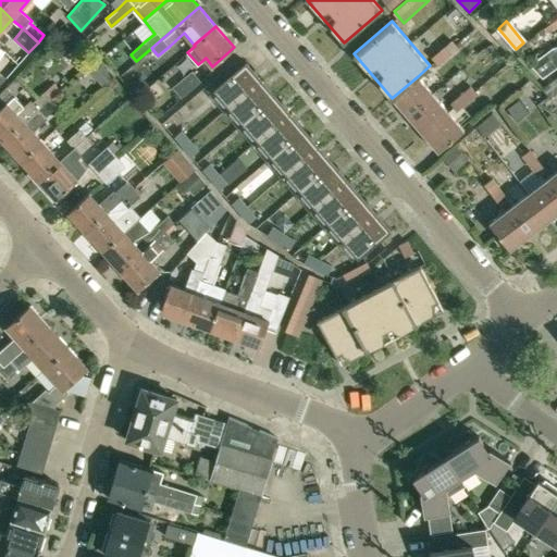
[(453,38),(432,57),(438,64),(459,46),(453,38)]
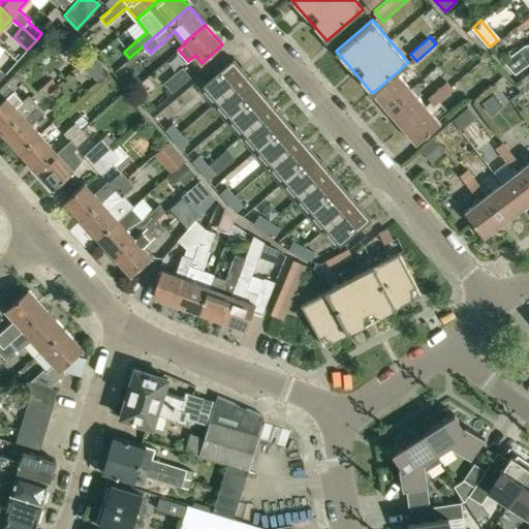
[(528,62),(528,43),(525,44),(503,61),(515,73),(528,62)]
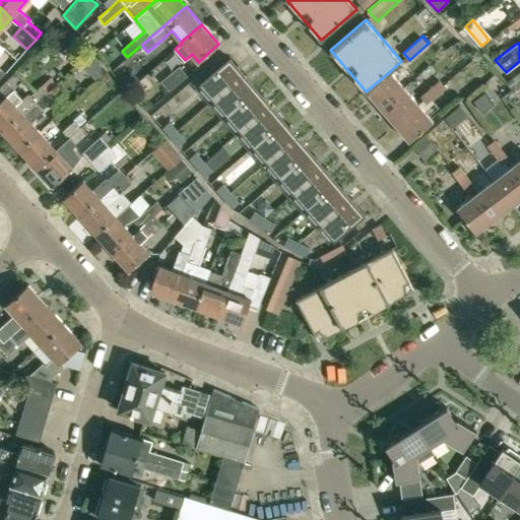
[(230,55),(197,83),(201,87),(203,86),(213,100),(243,73),(238,67),(239,66),(230,55)]
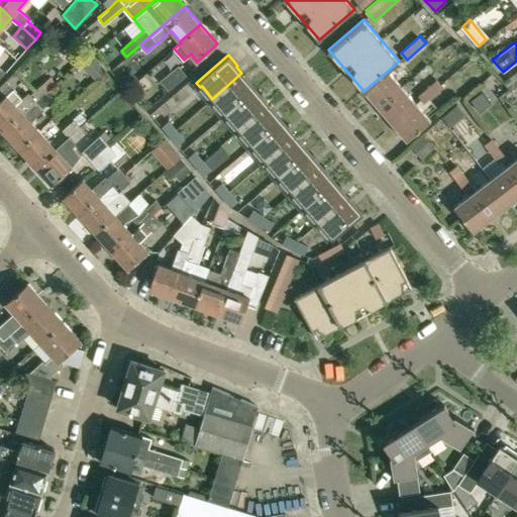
[(94,60),(85,69),(95,80),(102,73),(104,71),(97,63),(94,60)]
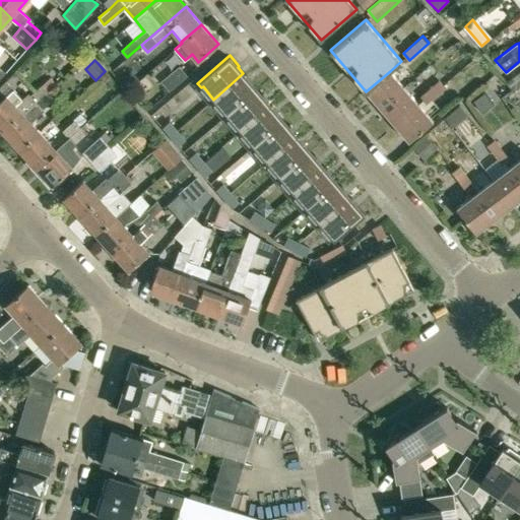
[(170,90),(188,75),(179,65),(160,80),(170,90)]
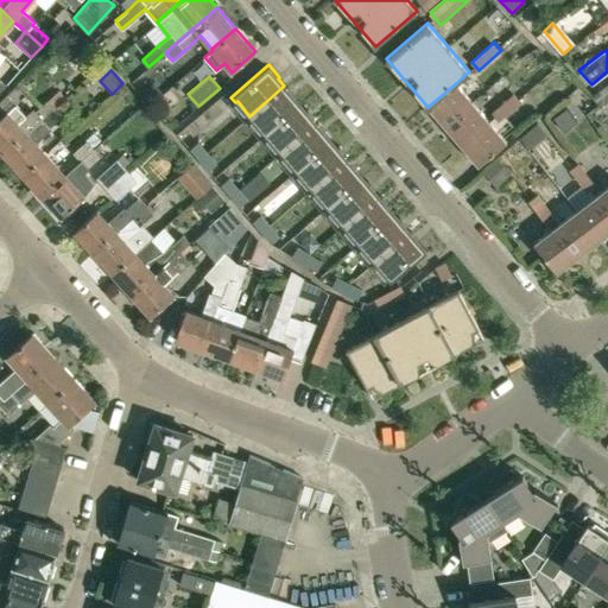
[(607,97),(607,81),(593,93),(601,103),(607,97)]
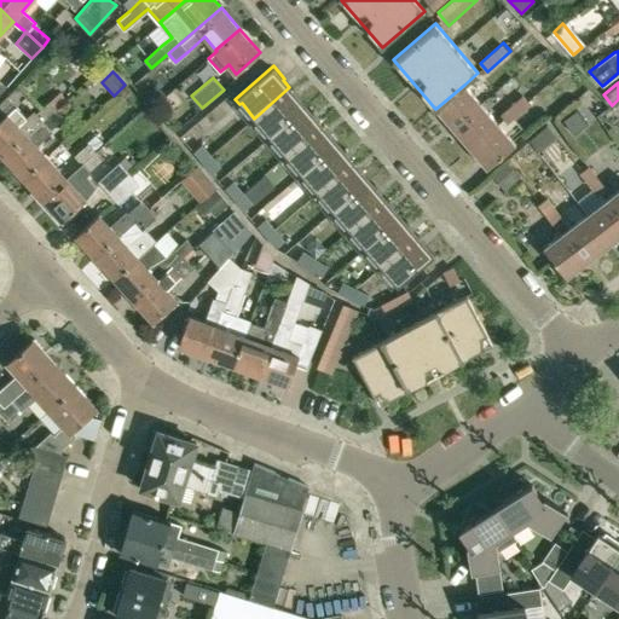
[(452,129),(481,104),(464,85),(435,109),(452,129)]
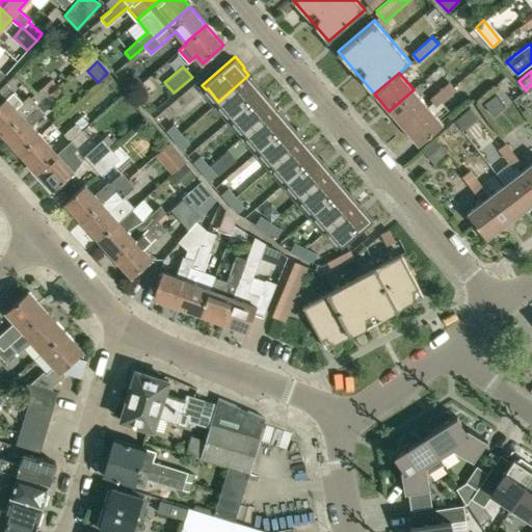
[(248,75),(218,102),(232,117),(262,91),(248,75)]
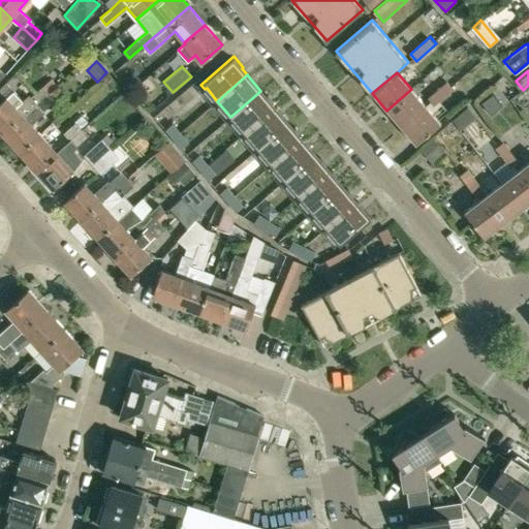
[(0,130),(3,133),(48,92),(57,84),(51,78),(30,96),(27,93),(21,98),(12,91),(13,90),(6,82),(0,88),(0,130)]
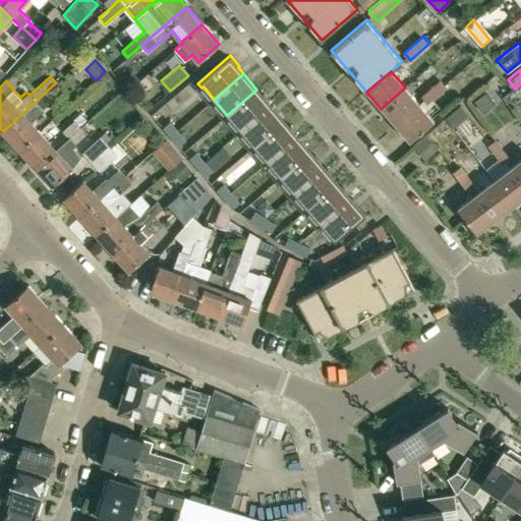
[(441,79),(421,97),(427,104),(447,87),(441,79)]
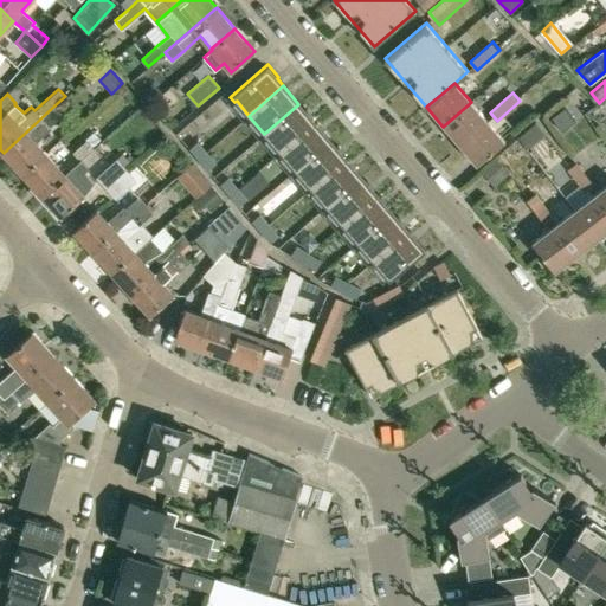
[(459,146),(488,121),(471,102),(443,127),(459,146)]
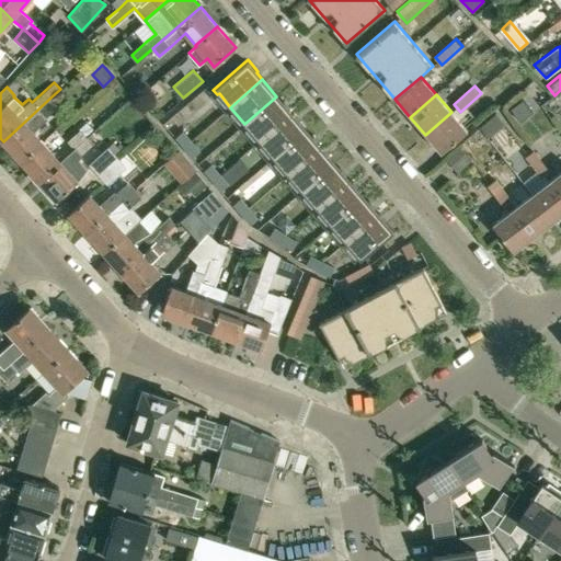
[(276,96),(244,124),(259,140),(292,113),(276,96)]
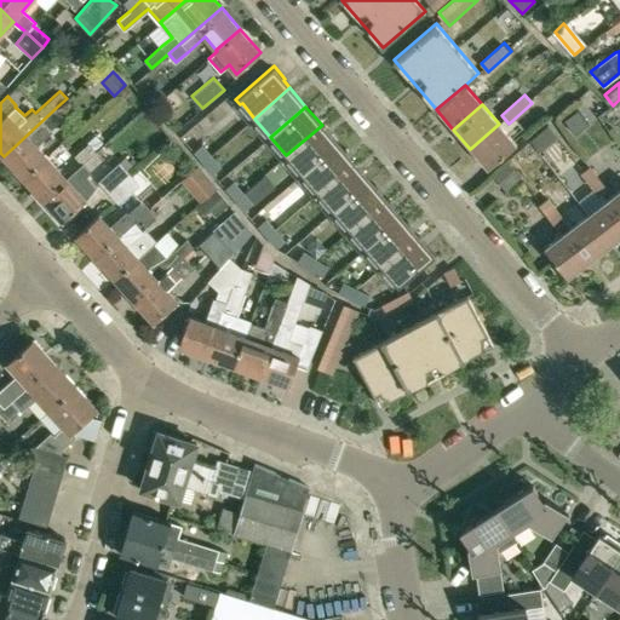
[(51,130),(50,128),(63,116),(56,108),(4,156),(22,177),(46,155),(35,143),(51,130)]
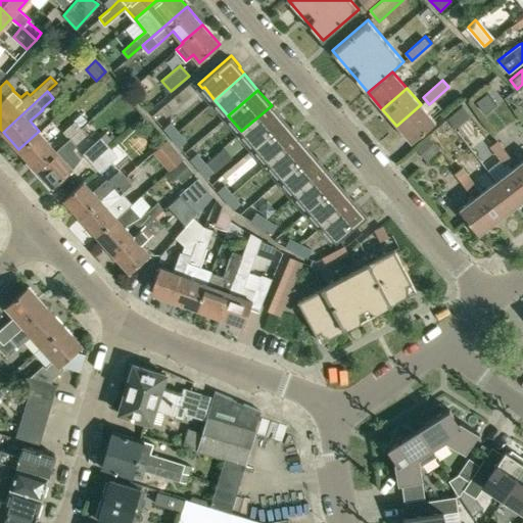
[(486,93),(476,101),(485,113),(495,104),(486,93)]
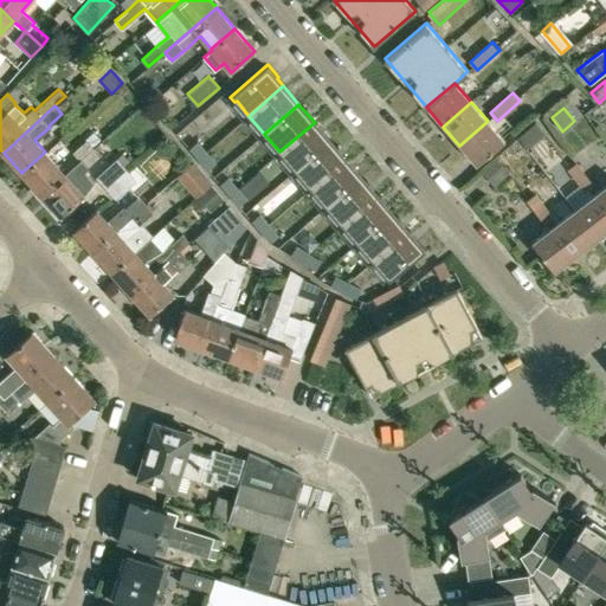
[(488,121),(459,146),(476,166),(504,141),(488,121)]
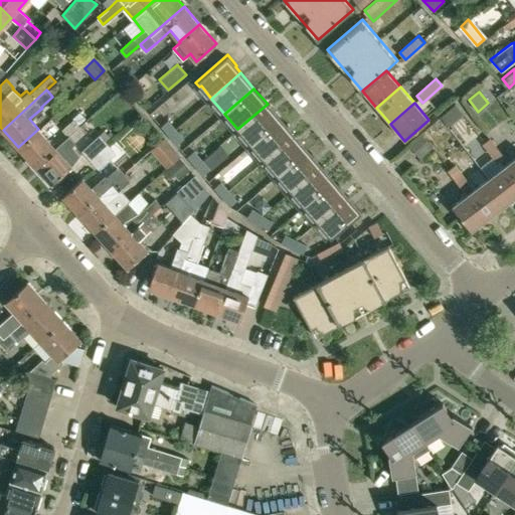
[(268,104),(237,129),(251,145),(281,119),(268,104)]
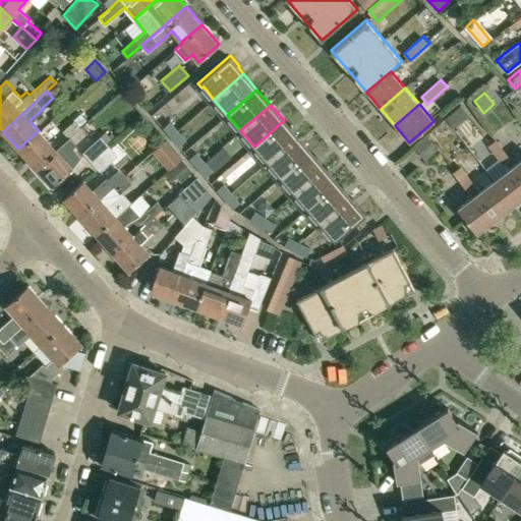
[(73,119),(79,127),(87,120),(80,113),(73,119)]
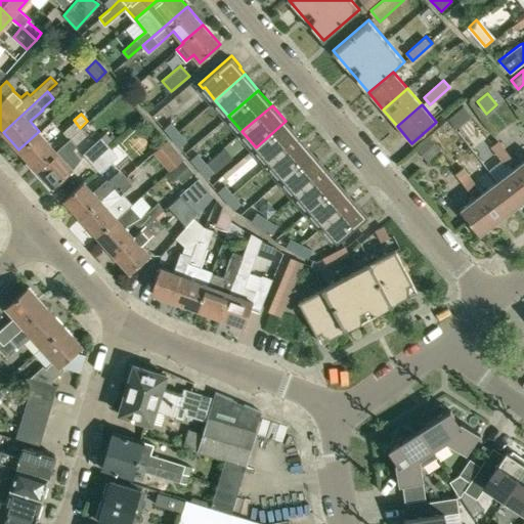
[(286,121),(256,147),(269,163),(299,137),(286,121)]
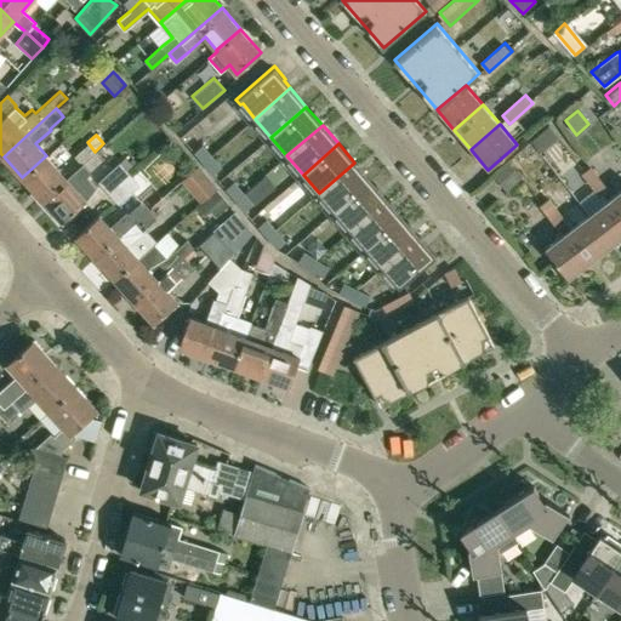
[(81,163),(95,152),(89,144),(75,157),(81,163)]
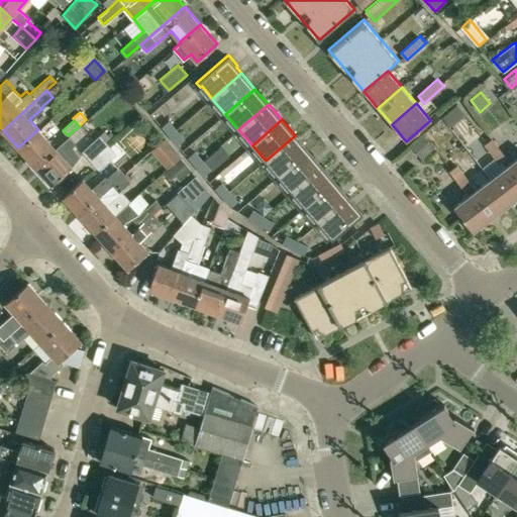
[(168,122),(162,127),(169,136),(175,131),(168,122)]
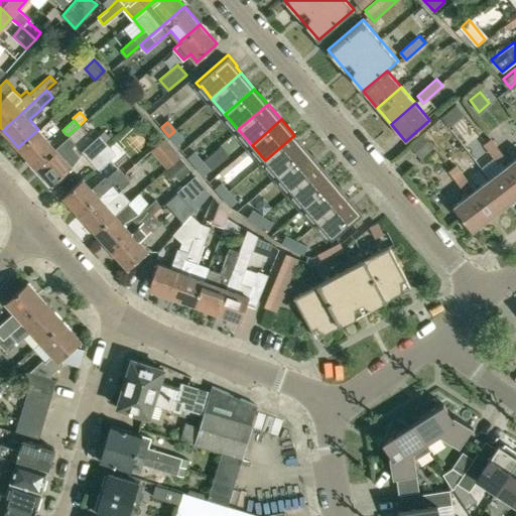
[(85,133),(79,126),(68,135),(74,143),(85,133)]
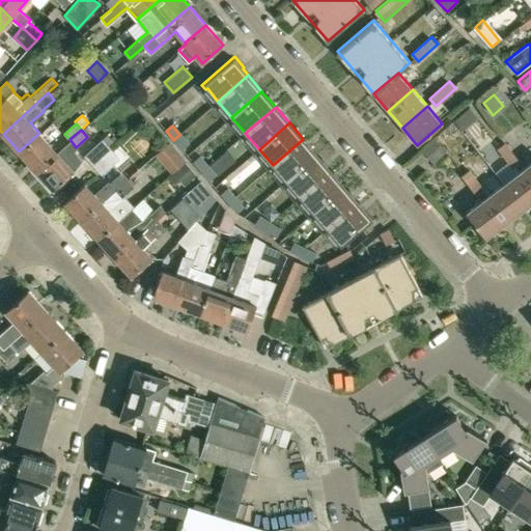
[(35,170),(56,151),(39,133),(19,151),(35,170)]
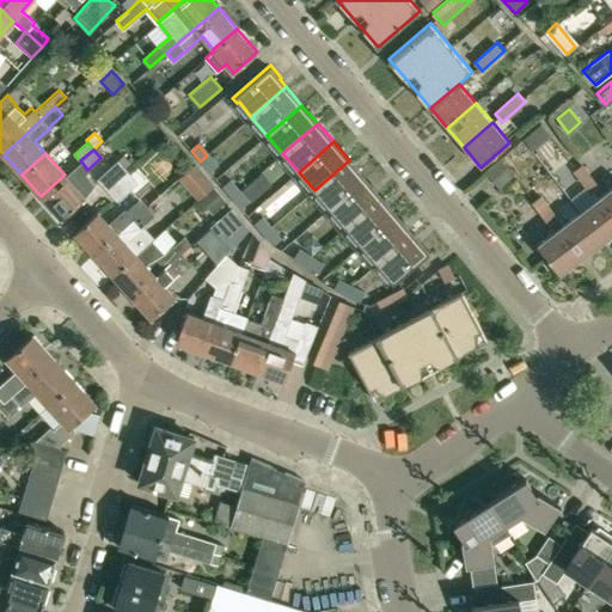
[(207,155),(200,161),(209,172),(216,166),(207,155)]
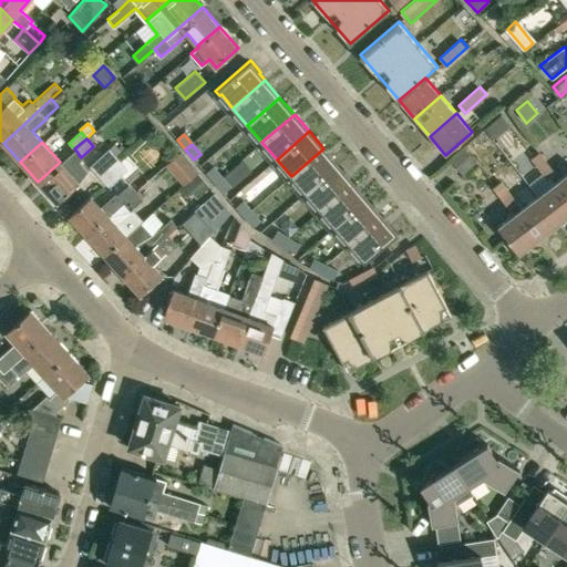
[(117,158),(107,147),(89,165),(99,176),(117,158)]
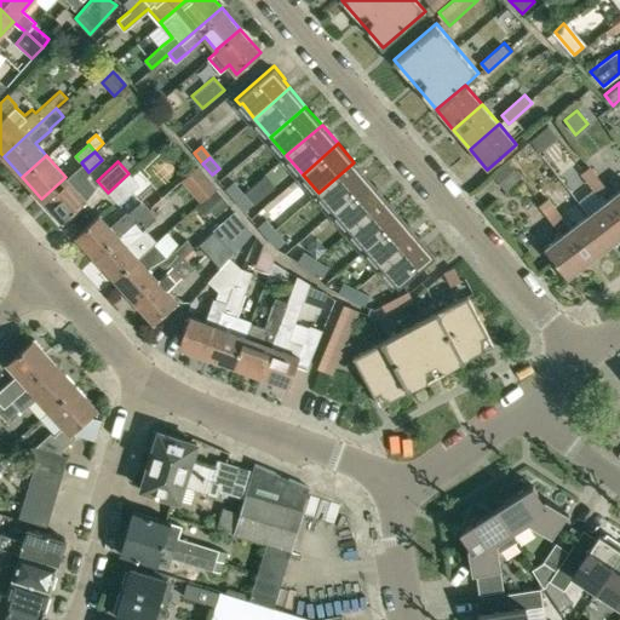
[(354,162),(319,193),(334,211),(369,181),(354,162)]
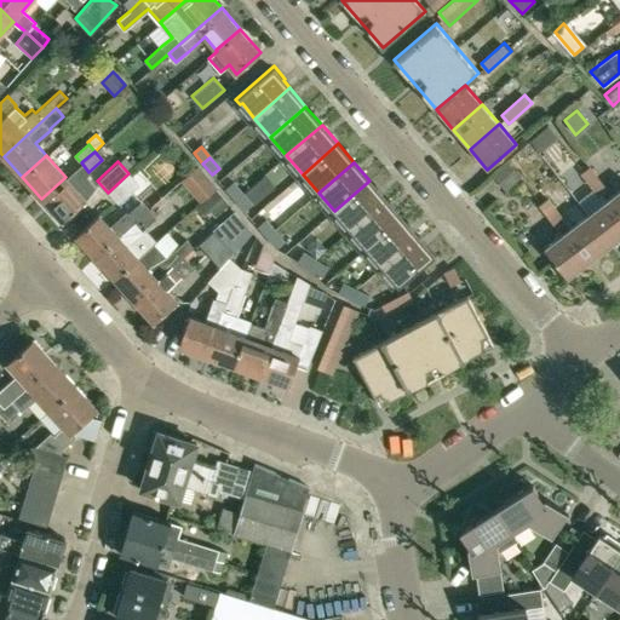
[(521,177),(509,164),(495,177),(506,189),(521,177)]
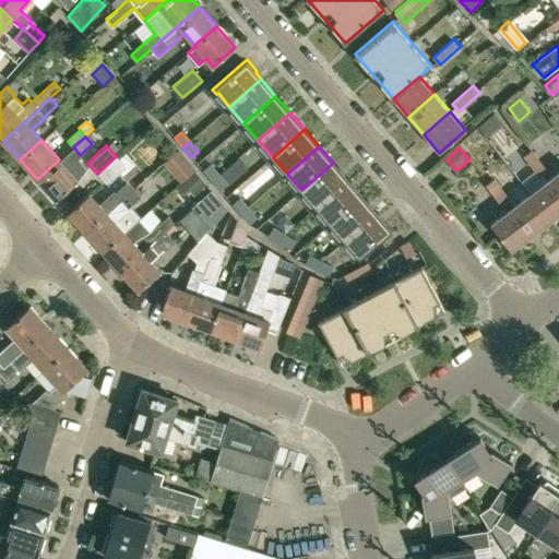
[(534,162),(537,158),(532,149),(523,155),(533,167),(536,165),(534,162)]
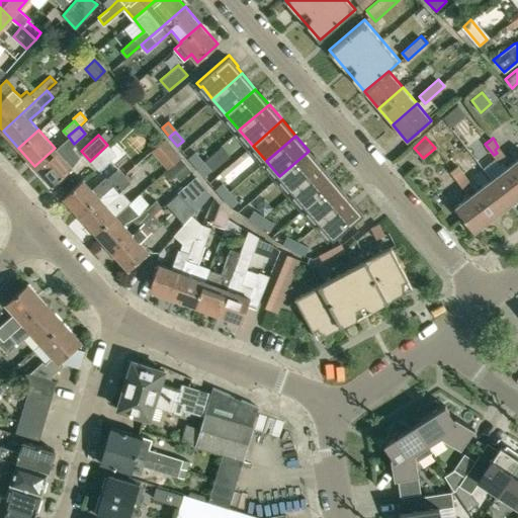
[(166,170),(167,169),(180,157),(164,140),(150,152),(166,170)]
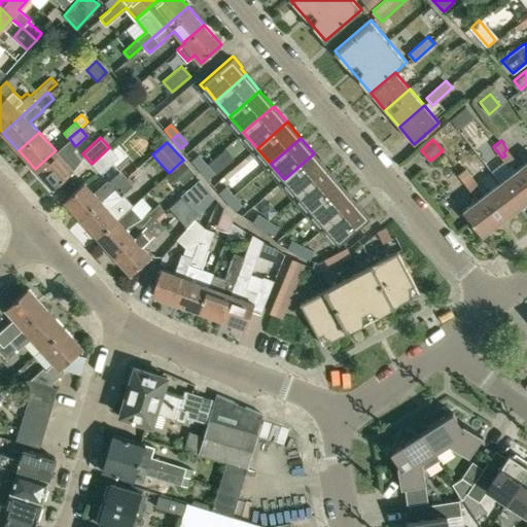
[(109,147),(92,164),(101,174),(118,157),(109,147)]
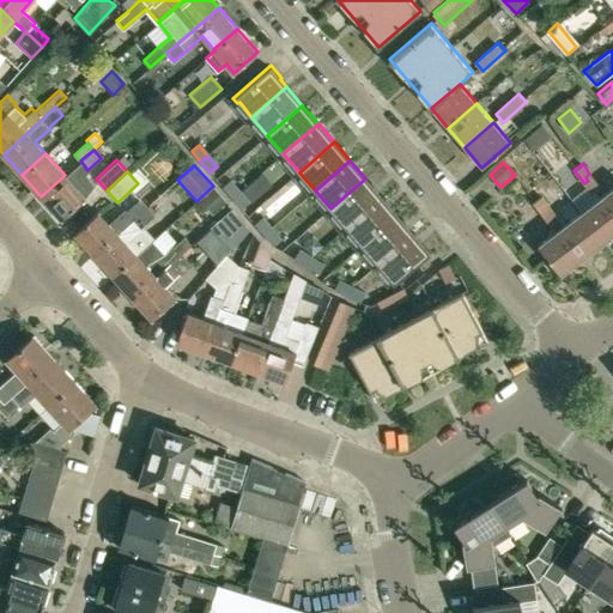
[(588,181),(584,183),(592,194),(601,188),(589,174),(586,177),(588,181)]
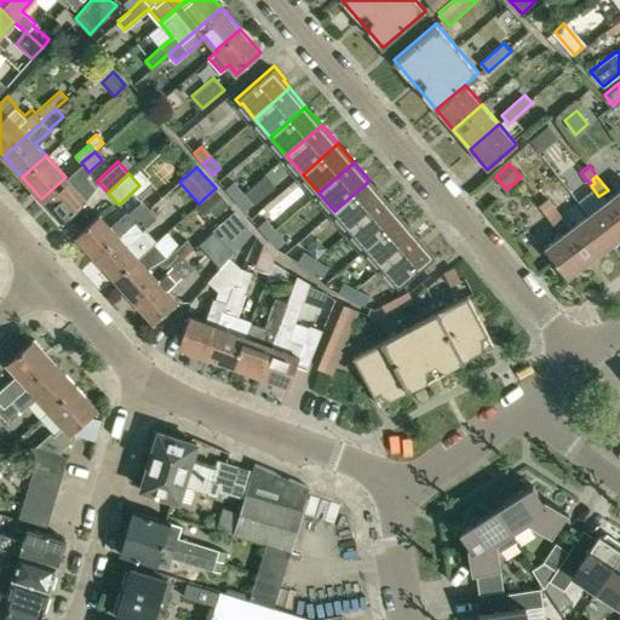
[(86,200),(65,177),(41,199),(51,208),(47,212),(58,224),(86,200)]
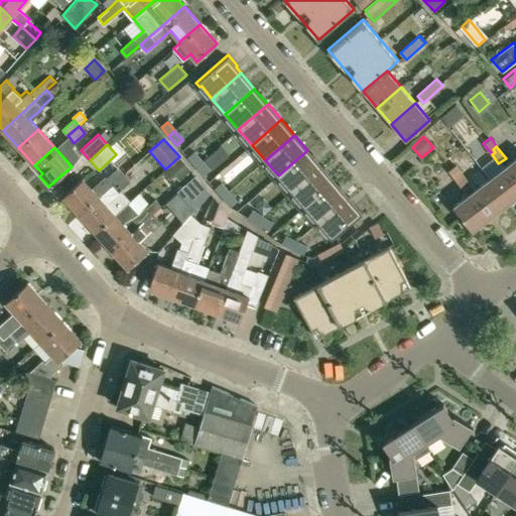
[(307,150),(278,175),(291,190),(320,165),(307,150)]
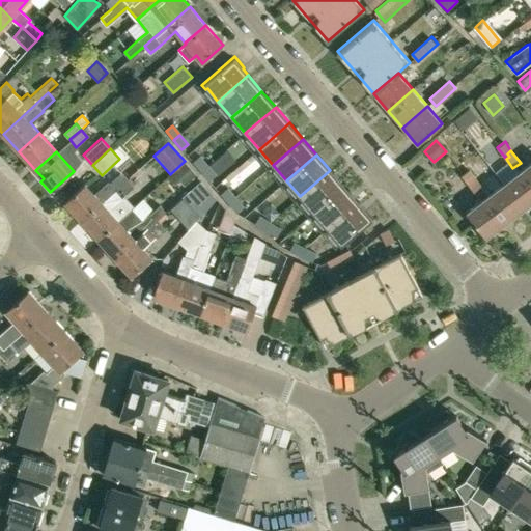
[(199,157),(193,162),(200,171),(207,166),(199,157)]
